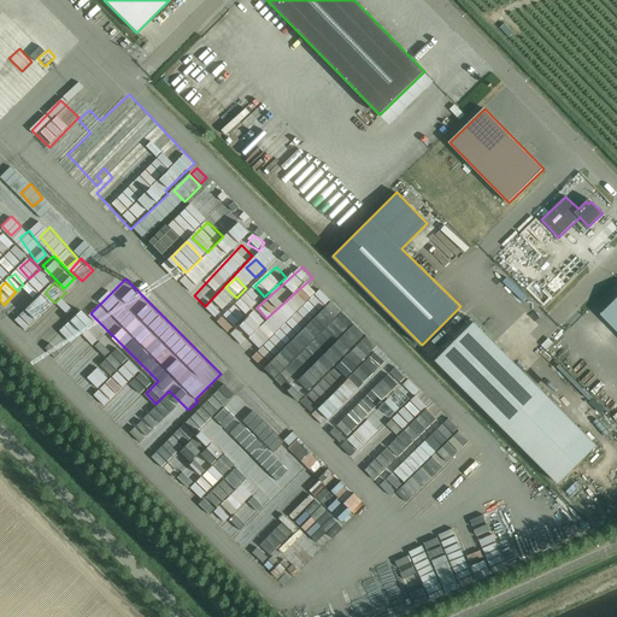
[(234,307),(246,317),(260,300),(250,291),(234,307)]
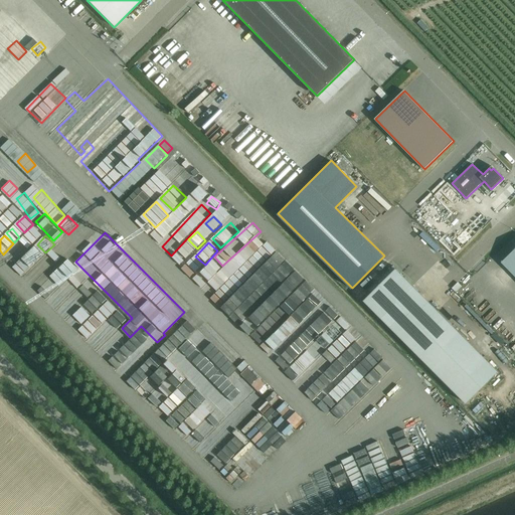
[(514,248),(501,263),(514,277),(514,248)]
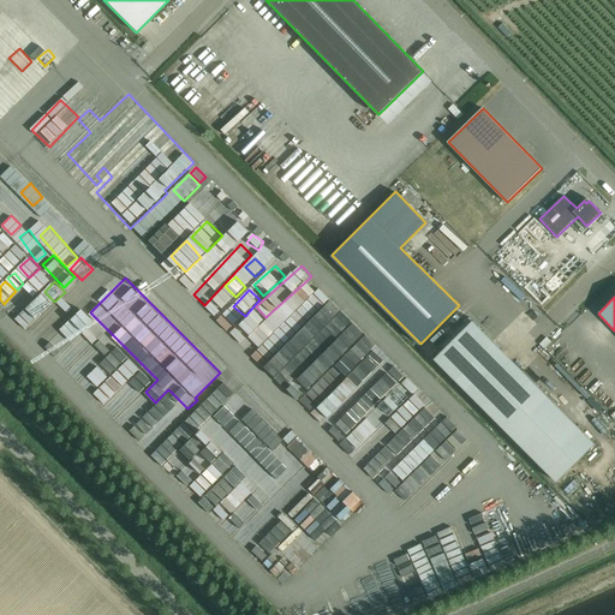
[(216,315),(221,309),(210,300),(206,306),(216,315)]
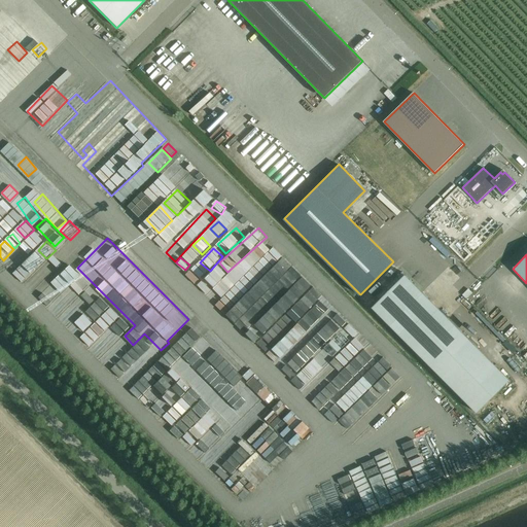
[(197,264),(186,274),(197,283),(206,273),(197,264)]
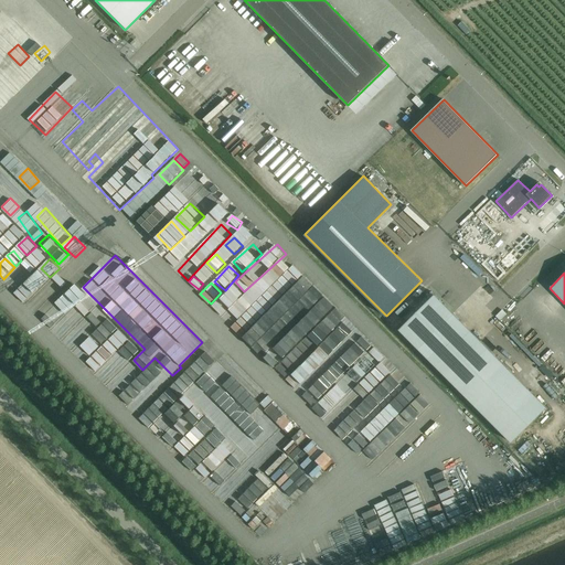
[(212,305),(222,316),(243,296),(233,286),(212,305)]
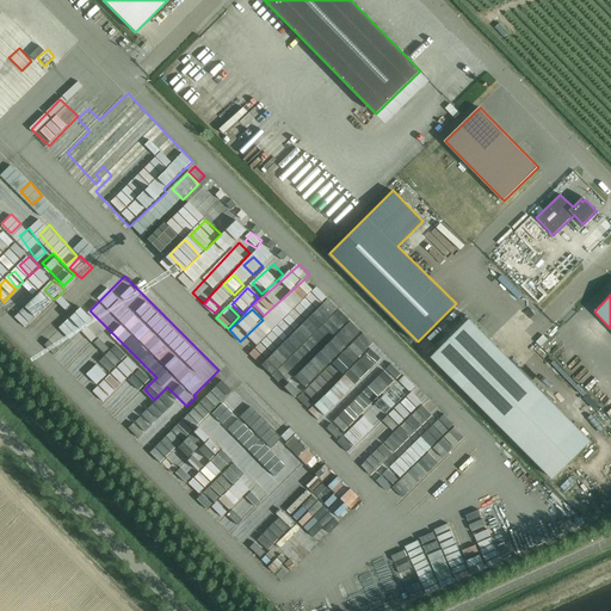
[(338,309),(333,314),(343,323),(347,319),(338,309)]
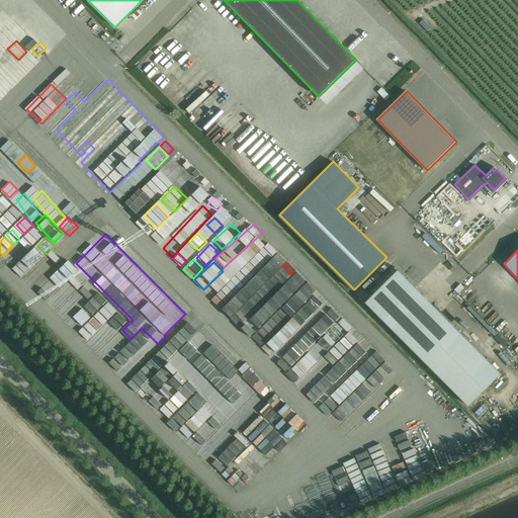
[(371,291),(373,294),(366,303),(469,406),(501,374),(407,279),(408,279),(396,267),(371,291)]
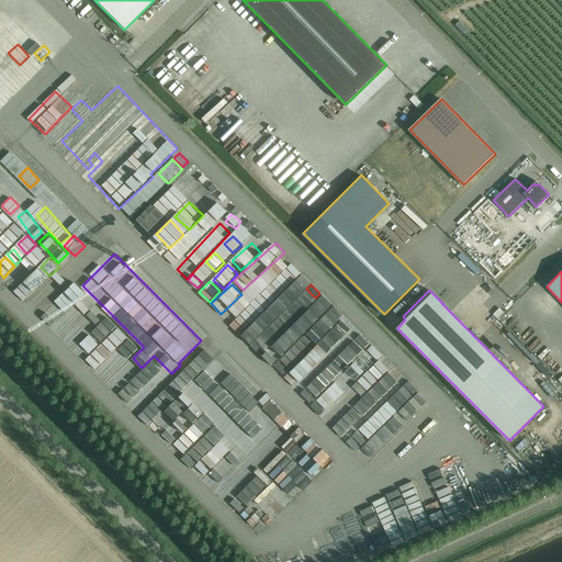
[(240,335),(295,386),(310,371),(301,362),(340,321),(327,308),(333,303),(323,294),(316,301),(301,317),(290,306),(294,302),(284,292),(269,307),(257,298),(242,314),(251,324),(240,335)]
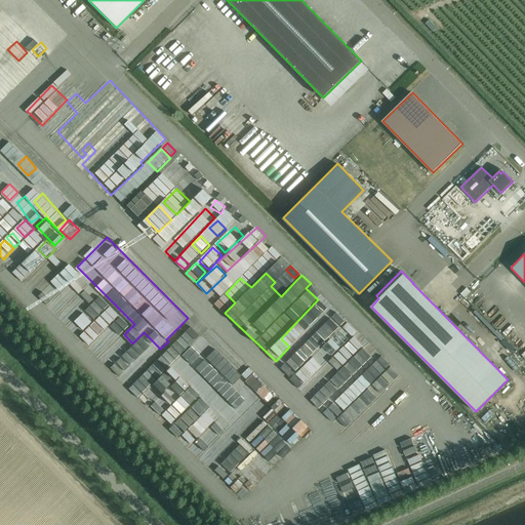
[(217,303),(227,293),(216,284),(207,293),(217,303)]
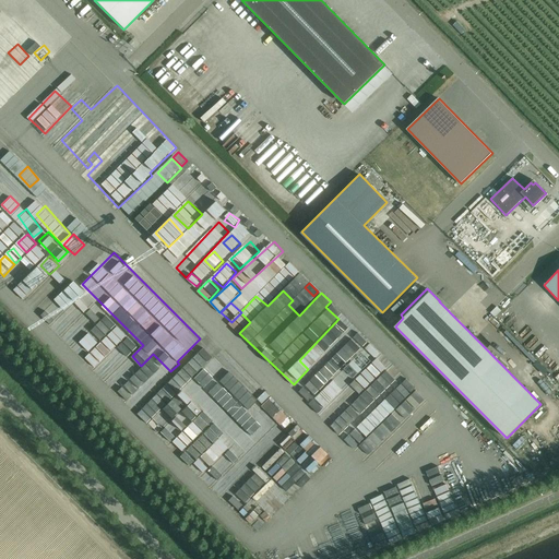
[(63,317),(54,326),(61,334),(71,324),(63,317)]
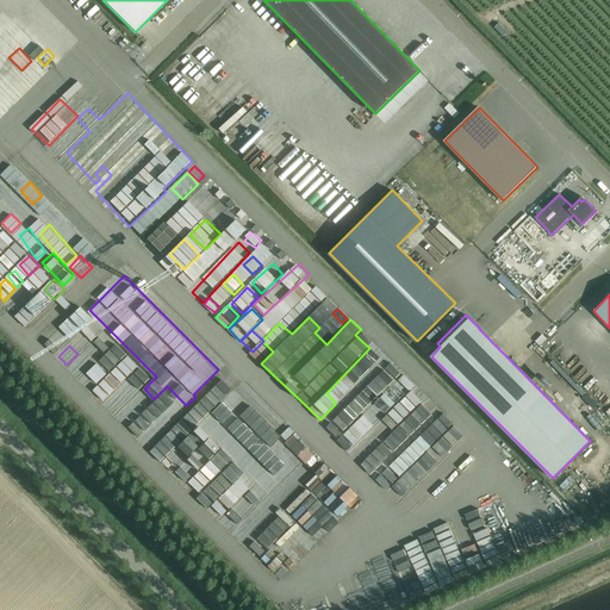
[(82,379),(105,400),(116,390),(93,367),(82,379)]
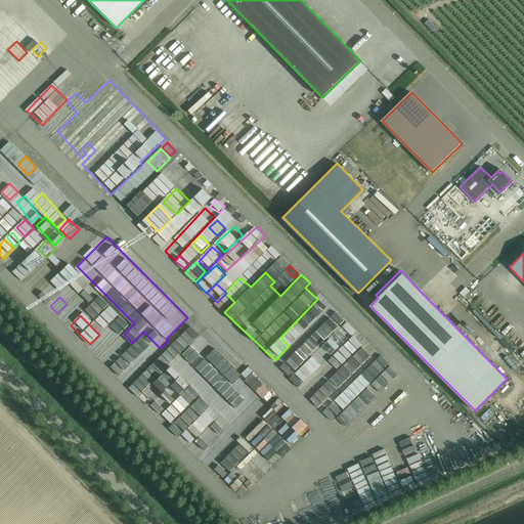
[(114,341),(123,332),(113,322),(103,332),(114,341)]
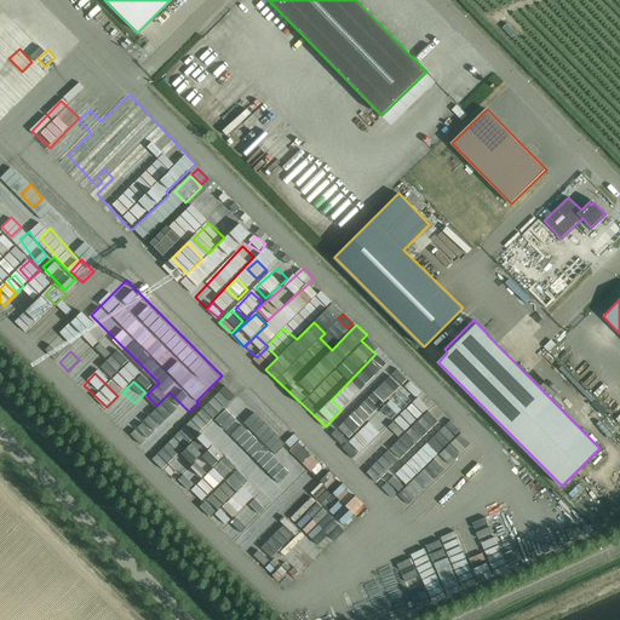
[(394,420),(405,432),(436,403),(426,392),(394,420)]
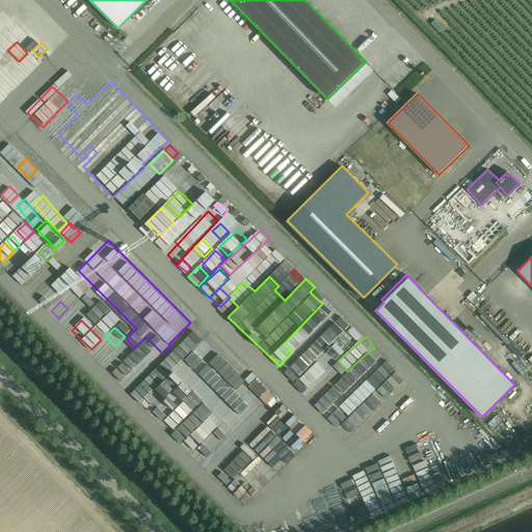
[(224,441),(255,409),(241,396),(253,384),(205,340),(176,370),(207,400),(201,405),(179,386),(170,394),(160,383),(151,394),(157,407),(148,398),(142,403),(162,422),(182,401),(186,405),(188,409),(182,417),(187,421),(183,423),(174,433),(182,442),(214,408),(228,421),(222,423),(204,444),(223,462),(243,442),(240,436),(238,434),(224,441)]
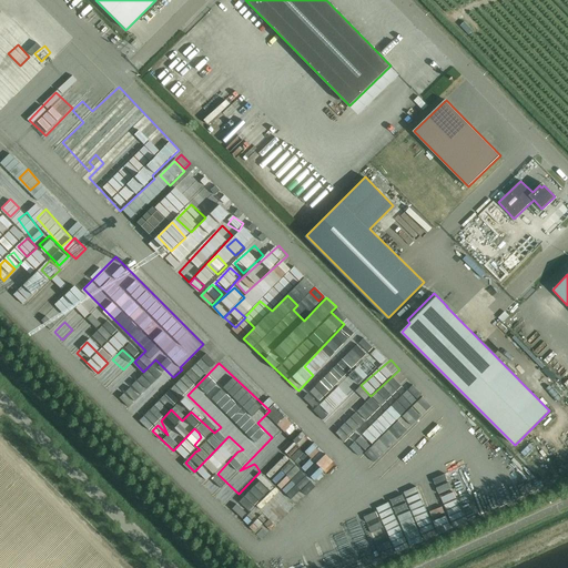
[(314,407),(330,392),(320,382),(304,397),(314,407)]
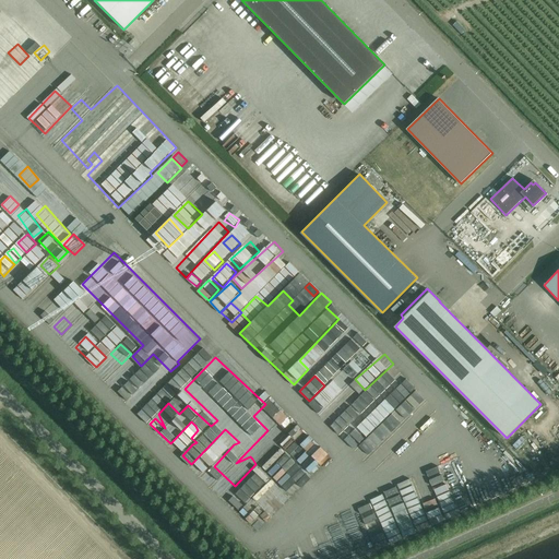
[(127,400),(138,391),(129,381),(118,390),(127,400)]
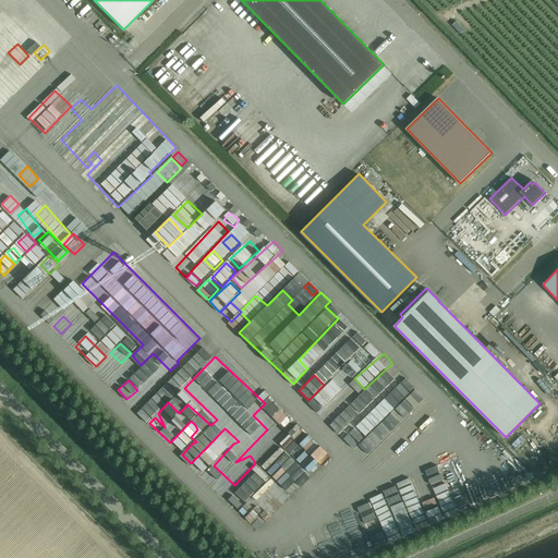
[(348,386),(337,398),(347,408),(358,396),(348,386)]
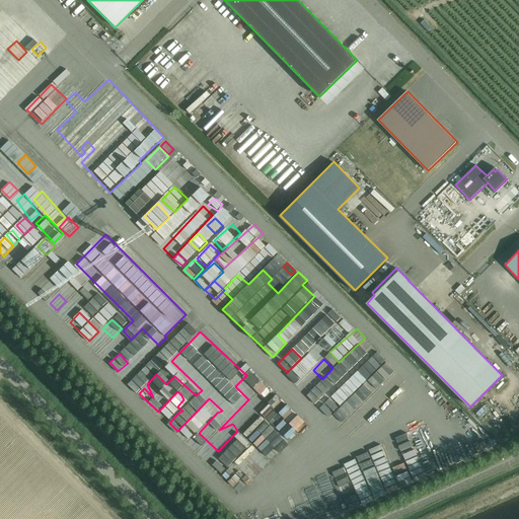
[(354,371),(319,402),(347,432),(365,416),(355,405),(392,370),(383,360),(366,376),(361,371),(357,375),(354,371)]
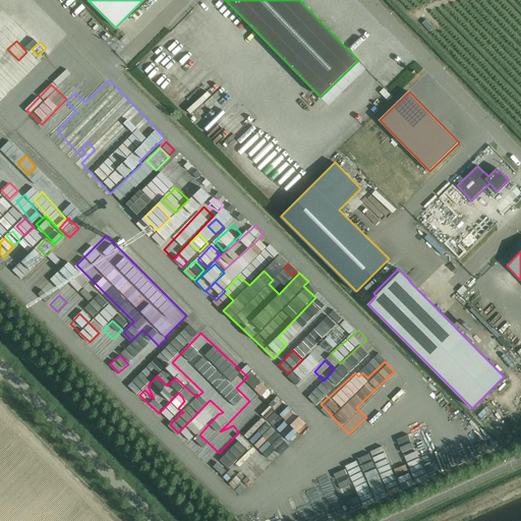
[(241,369),(245,374),(253,369),(249,363),(241,369)]
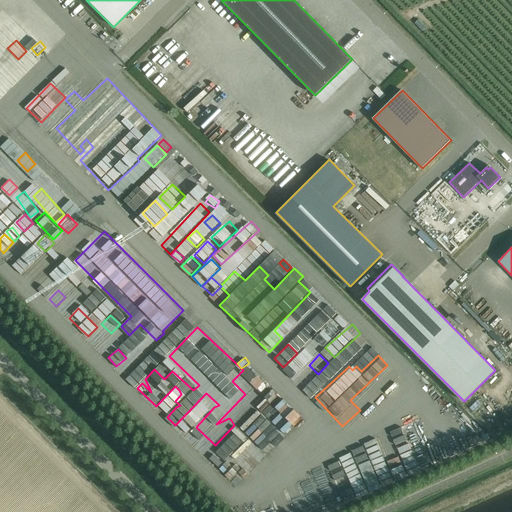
[(250,377),(256,370),(251,366),(245,373),(250,377)]
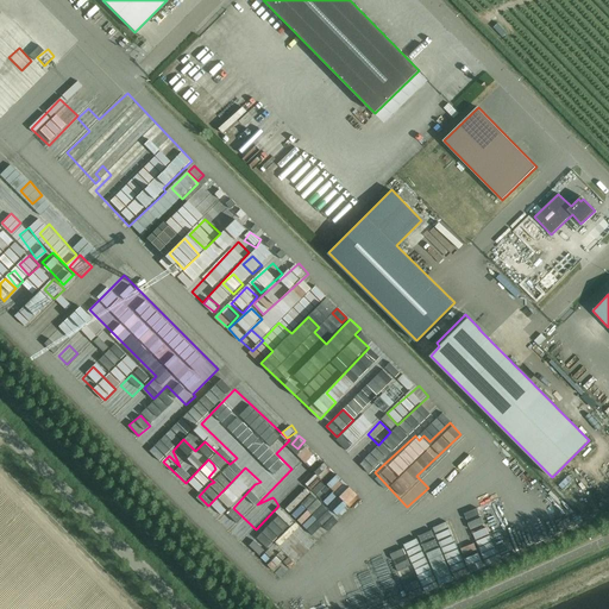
[(300,453),(308,462),(318,453),(311,445),(300,453)]
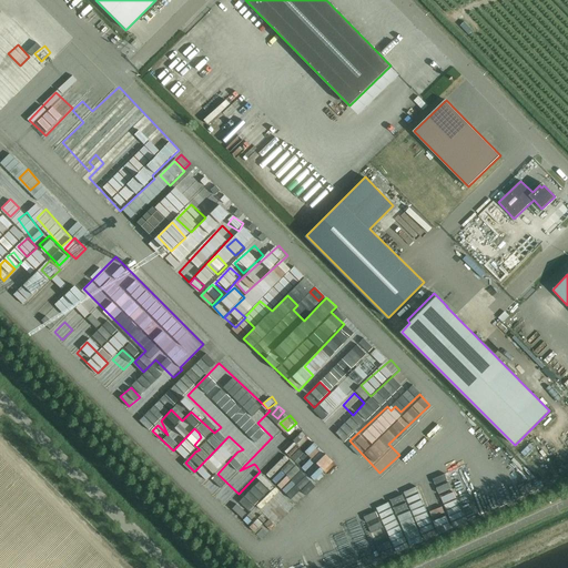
[(324,448),(315,458),(323,466),(333,457),(324,448)]
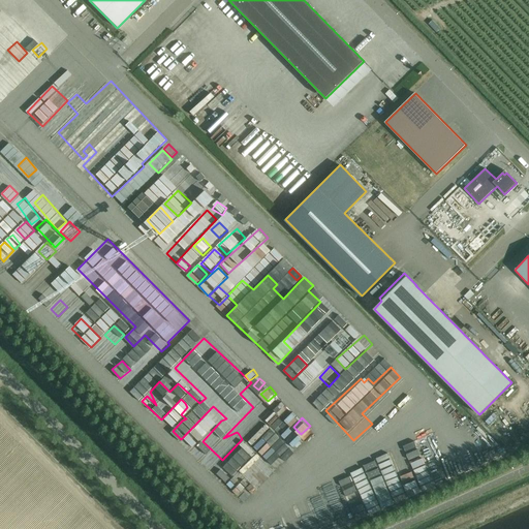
[(247,443),(223,467),(232,476),(256,452),(247,443)]
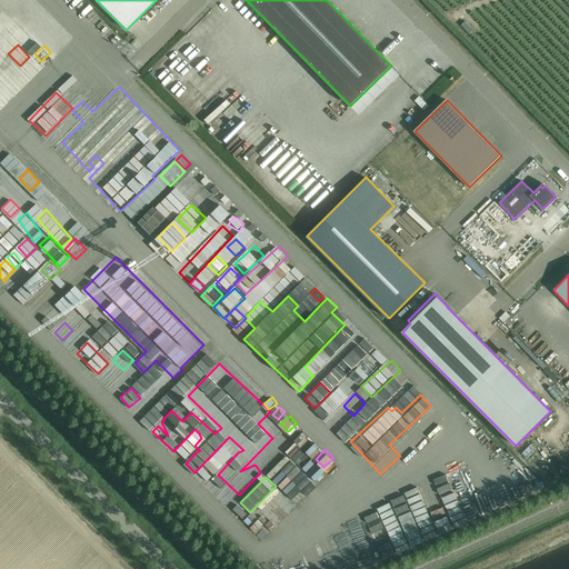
[(409,491),(421,526),(436,521),(437,523),(449,519),(435,477),(420,482),(421,487),(409,491)]
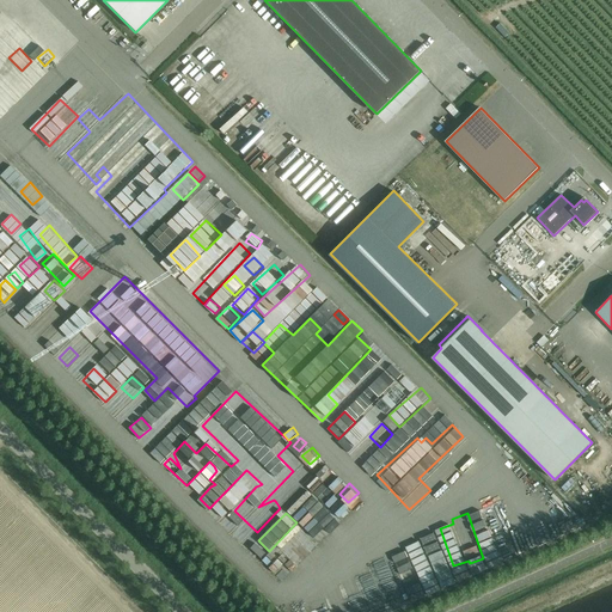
[(286,549),(304,531),(299,526),(281,544),(286,549)]
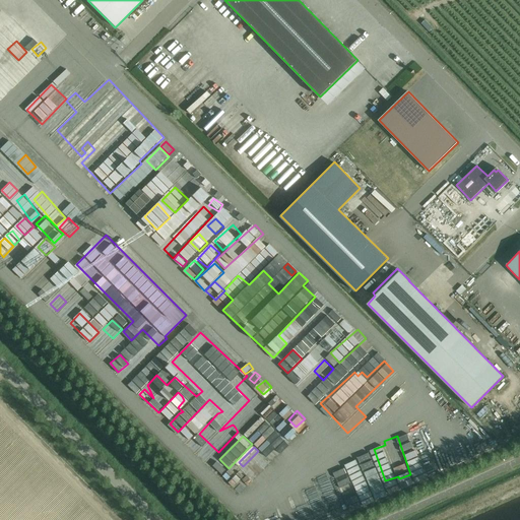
[(253,479),(258,476),(256,474),(271,464),(264,454),(244,467),(253,479)]
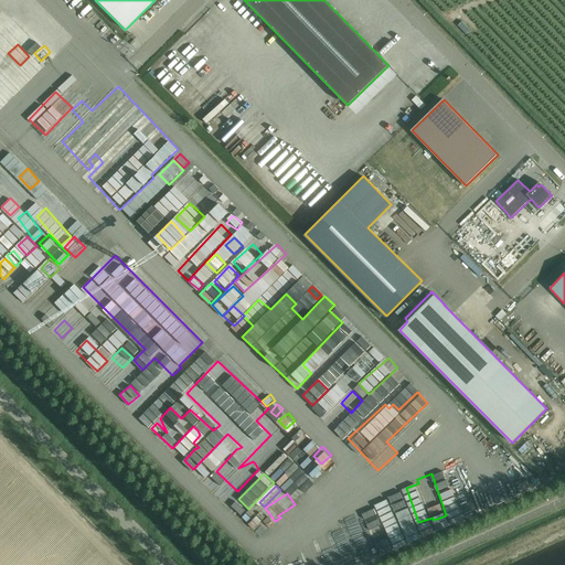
[(404,494),(393,499),(405,530),(416,525),(404,494)]
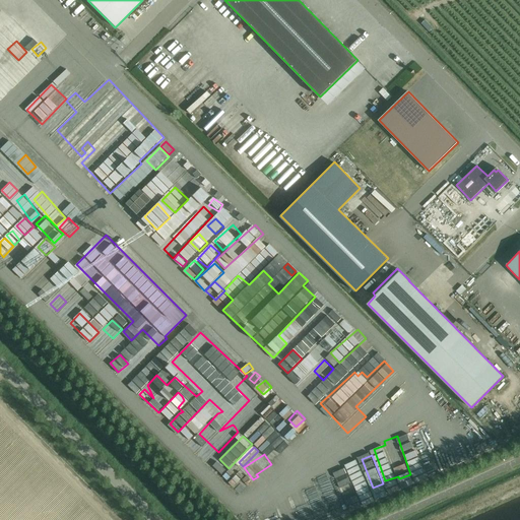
[(337,480),(351,475),(347,464),(333,468),(337,480)]
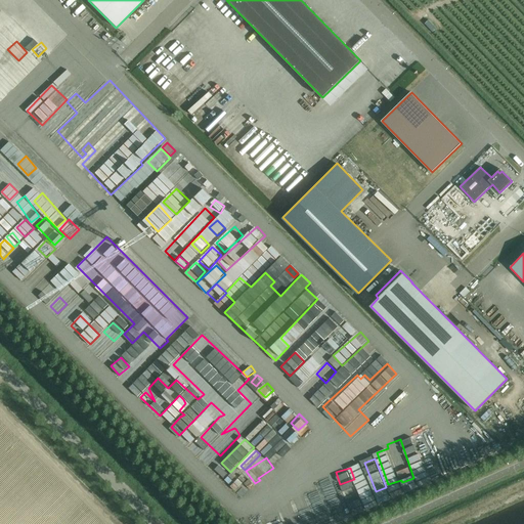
[(354,516),(367,511),(360,492),(346,497),(354,516)]
